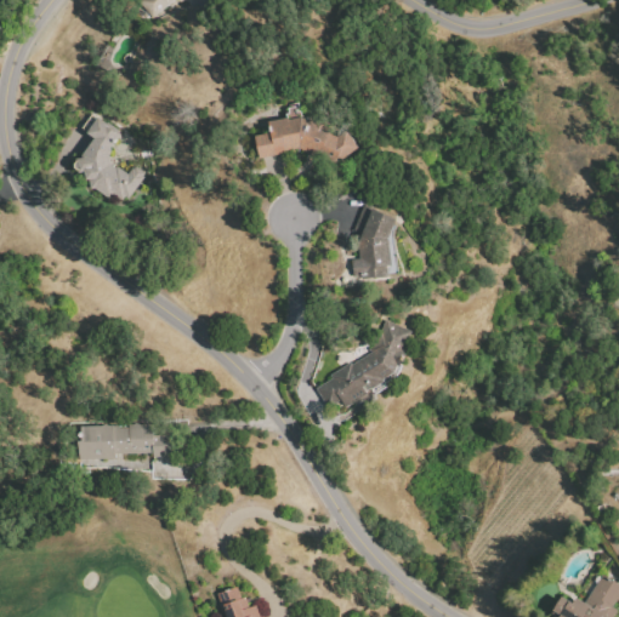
[(221,0),(221,1),(219,0),(171,0),(152,16),(137,0),(221,0)]
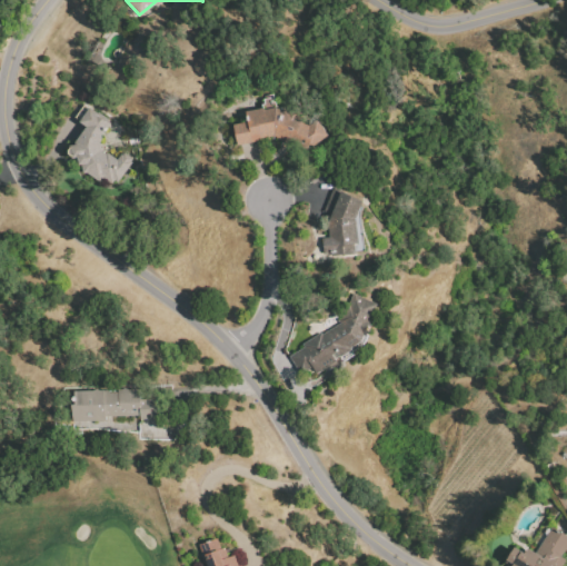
[(237,145),(234,125),(247,121),(246,111),(261,108),(262,103),(276,102),(276,107),(304,118),(301,121),(309,123),(317,118),(328,136),(312,146),(308,144),(306,150),(274,135),(261,137),(261,140),(237,145)]
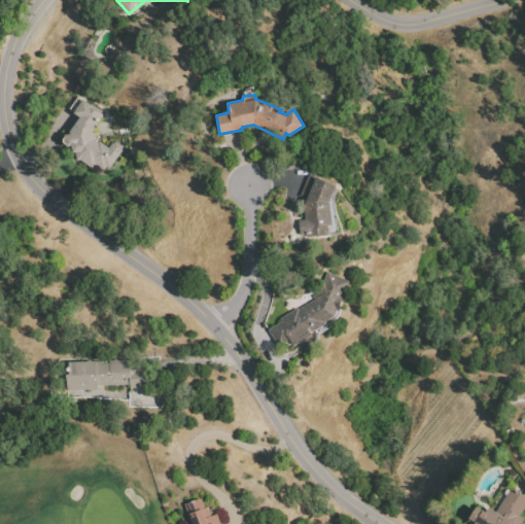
[(62,136),(83,124),(95,143),(99,147),(102,143),(112,151),(109,156),(126,168),(112,186),(78,163),(75,158),(71,160),(66,148),(69,147),(62,136)]
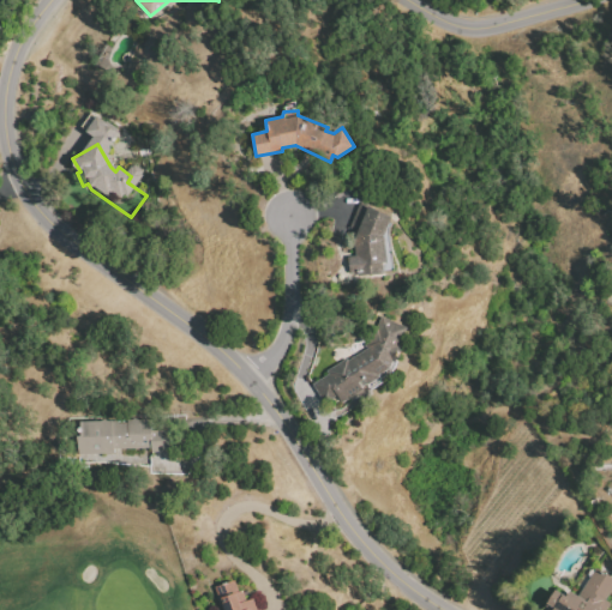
[(360,201),(391,217),(383,235),(387,261),(381,263),(383,271),(358,276),(357,272),(349,273),(348,255),(354,255),(353,241),(358,231),(348,228),(360,201)]
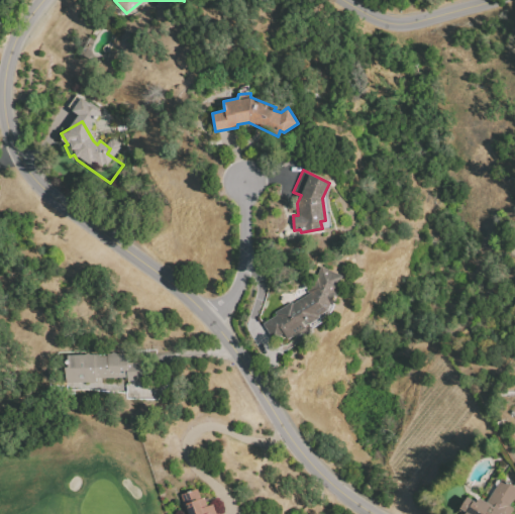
[(273,339),(264,322),(276,314),(275,311),(290,301),(292,303),(307,295),(306,292),(314,274),(317,275),(321,267),(341,276),(335,290),(338,291),(332,305),(329,304),(327,310),(318,315),(319,317),(304,325),(305,328),(287,338),(283,332),(273,339)]
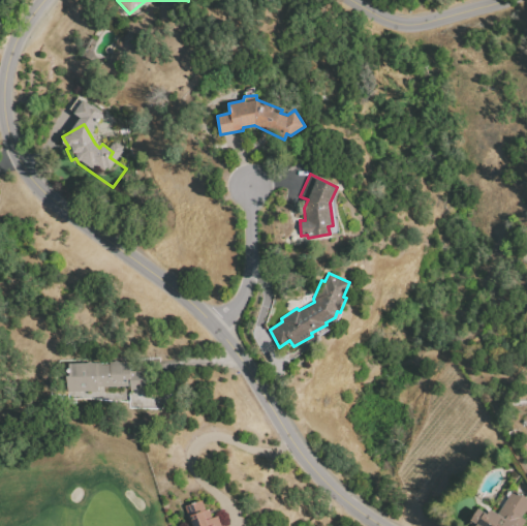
[(146,371),(147,389),(128,389),(128,385),(98,387),(98,391),(68,392),(67,363),(131,362),(132,371),(146,371)]
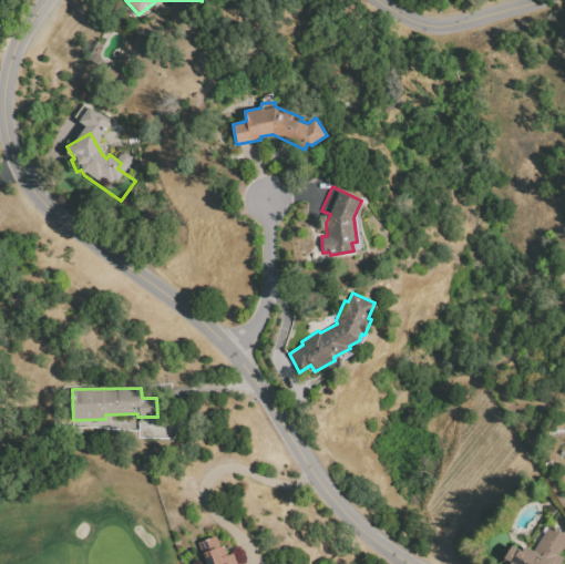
[(550,524),(564,534),(564,541),(557,554),(563,557),(557,563),(511,563),(501,557),(510,543),(522,551),(525,545),(533,551),(550,524)]
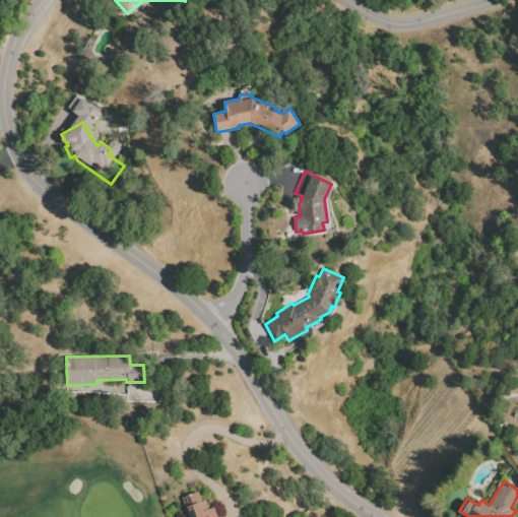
[(181,498),(198,492),(201,501),(205,500),(208,509),(213,507),(216,516),(189,516),(187,509),(185,510),(181,498)]
